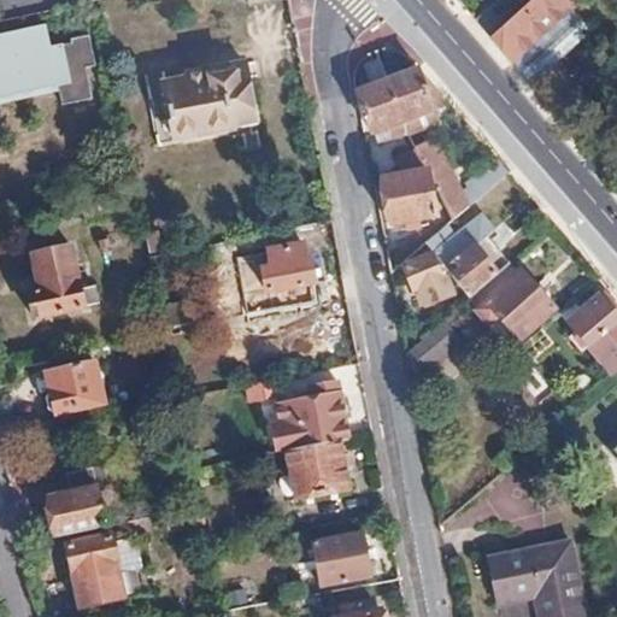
[(493,40),(518,18),(503,0),(500,0),(477,22),(482,28),(493,40)]
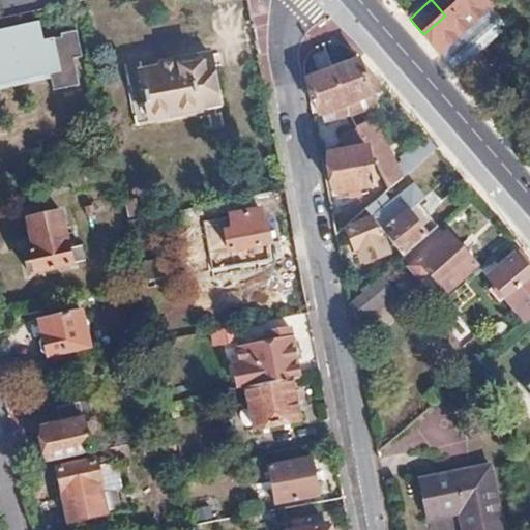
[(462,0),(445,16),(423,34),(441,54),(470,27),(491,8),(487,3),(489,0),(462,0)]
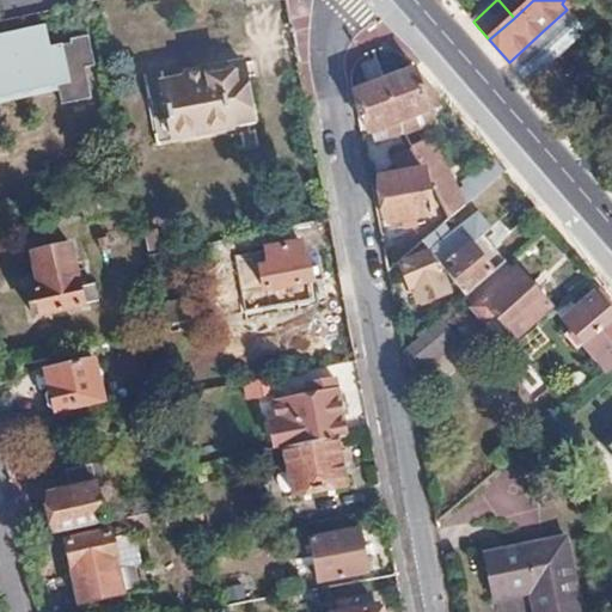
[(528,86),(587,32),(567,10),(543,31),(509,62),(528,86)]
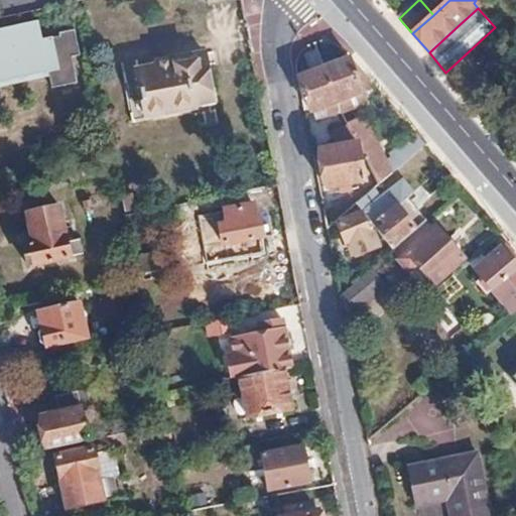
[(60,56),(54,28),(33,34),(33,38),(20,40),(18,29),(0,32),(0,78),(27,73),(31,89),(56,84),(52,58),(60,56)]
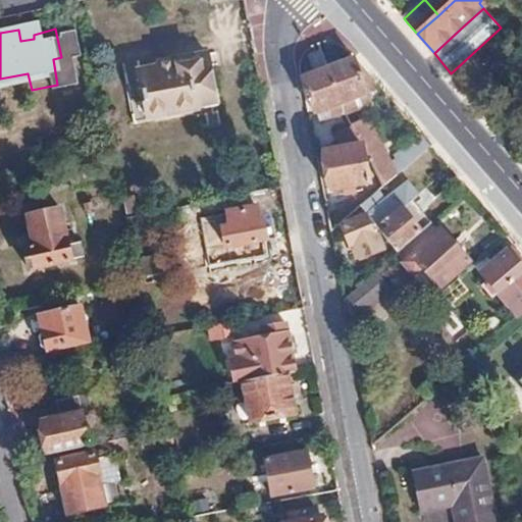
[(216,103),(206,55),(159,64),(160,68),(138,72),(147,119),(197,109),(197,107),(216,103)]
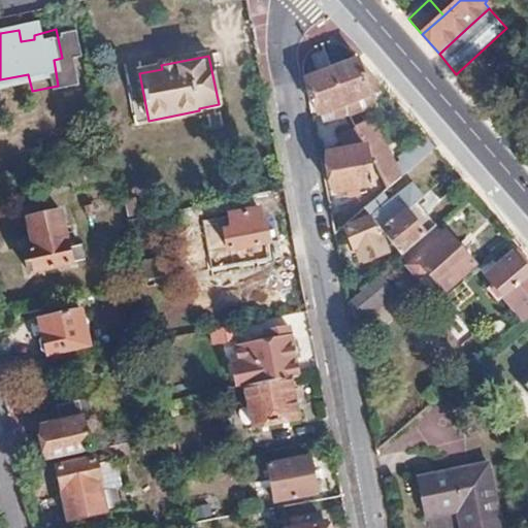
[(385,90),(358,60),(357,59),(331,68),(338,86),(349,113),(349,114),(356,111),(352,102),(367,96),(385,90)]
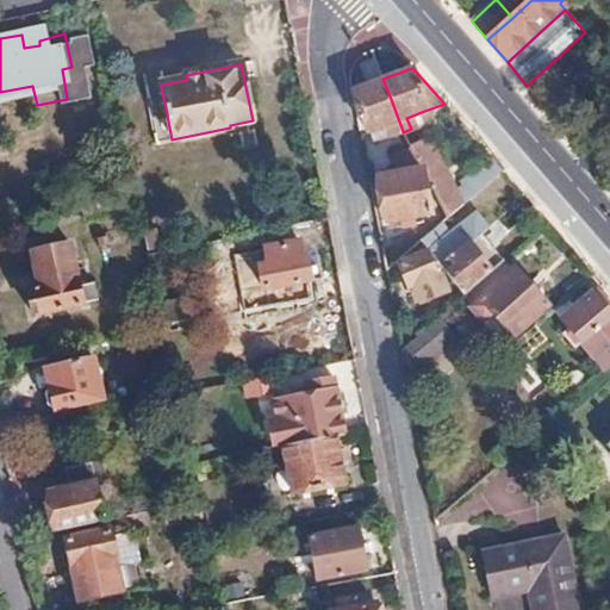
[(403,131),(391,99),(383,79),(353,89),(359,125),(361,135),(366,132),(369,143),(403,132),(403,131)]
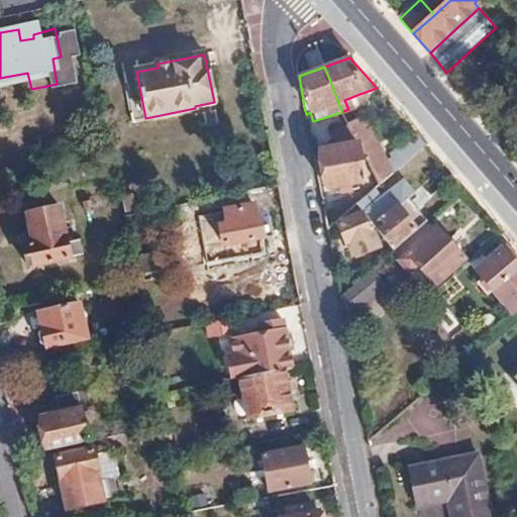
[(359,94),(344,100),(348,109),(365,104),(359,94)]
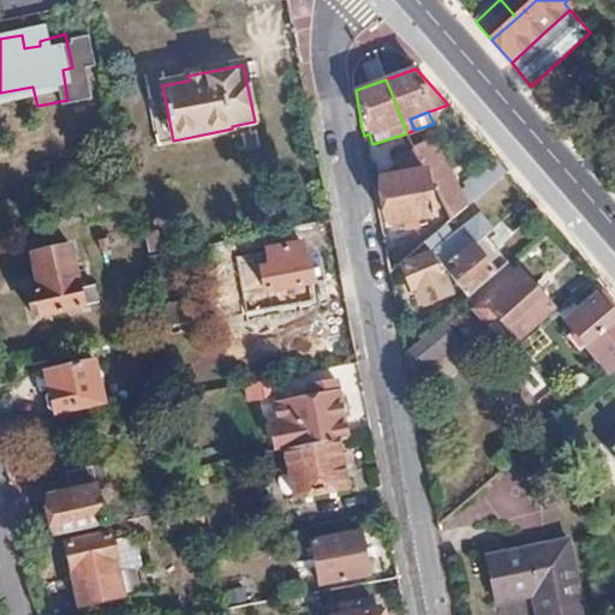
[(437,154),(430,141),(415,149),(422,163),(437,154)]
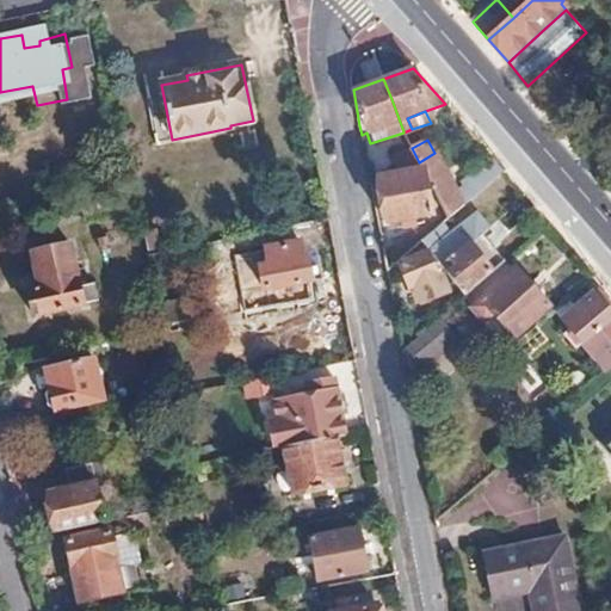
[(419,162),(412,148),(411,150),(396,159),(405,173),(424,170),(419,162)]
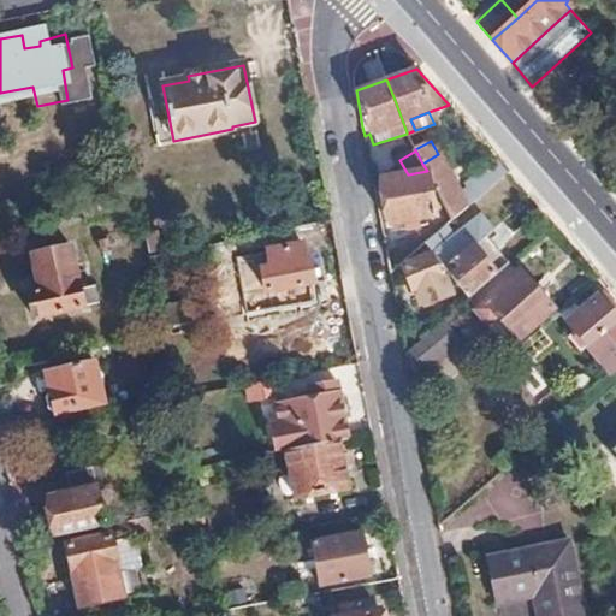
[(452,220),(508,173),(497,160),(460,194),(438,154),(422,164),(427,171),(428,176),(452,220)]
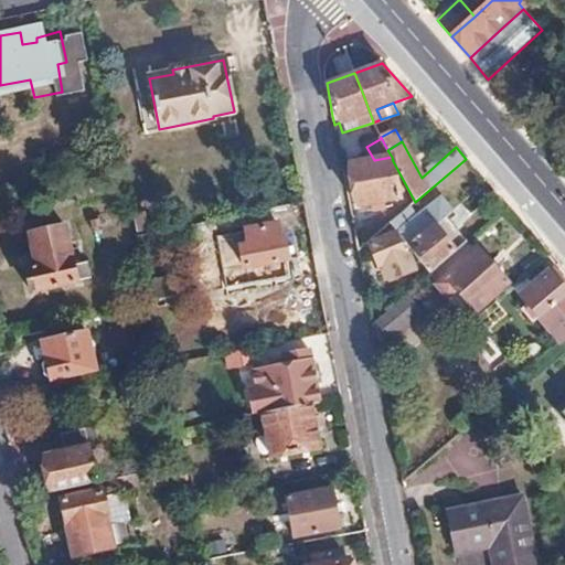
[(398,198),(393,161),(392,157),(374,160),(350,166),(358,205),(398,198)]
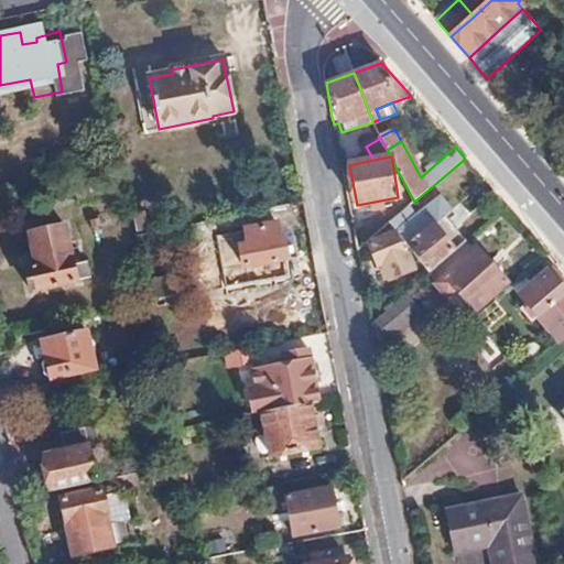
[(399,231),(429,274),(456,250),(466,242),(444,218),(451,213),(438,198),(407,225),(399,215),(391,221),(399,231)]
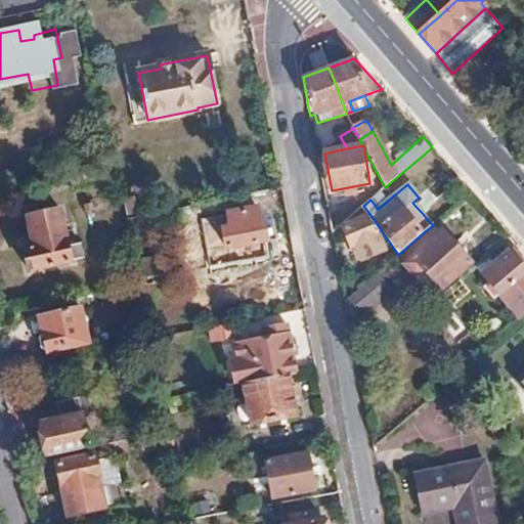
[(378,193),(370,200),(378,209),(385,203),(378,193)]
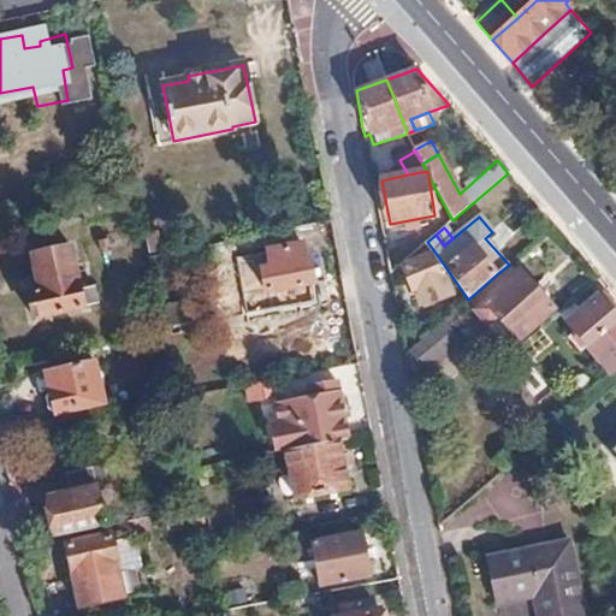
[(152,255),(163,254),(159,231),(147,235),(152,255)]
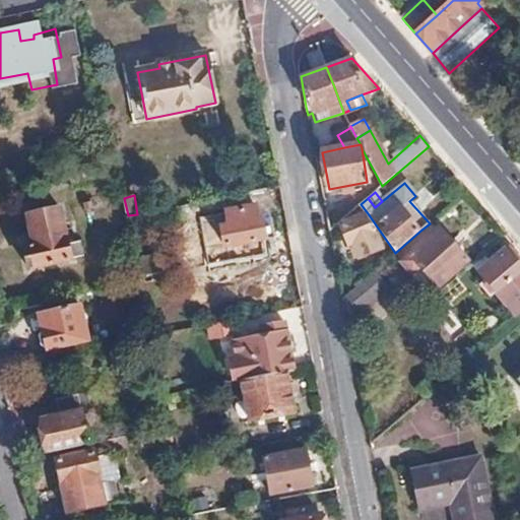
[(259,222),(257,208),(225,213),(228,228),(223,229),(228,248),(266,241),(264,222),(259,222)]
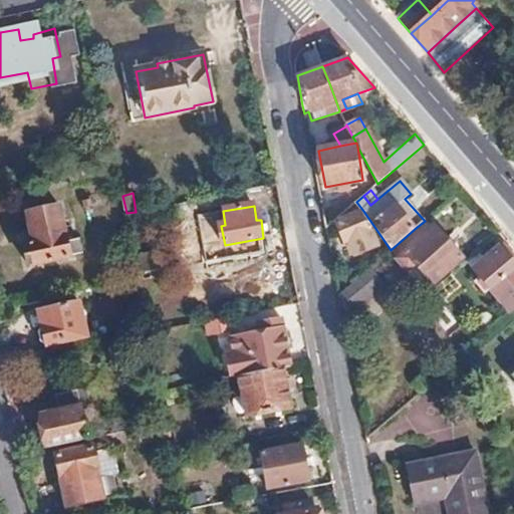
[(68,240),(60,207),(28,214),(33,240),(25,244),(29,266),(71,257),(71,255),(83,252),(80,238),(68,240)]
